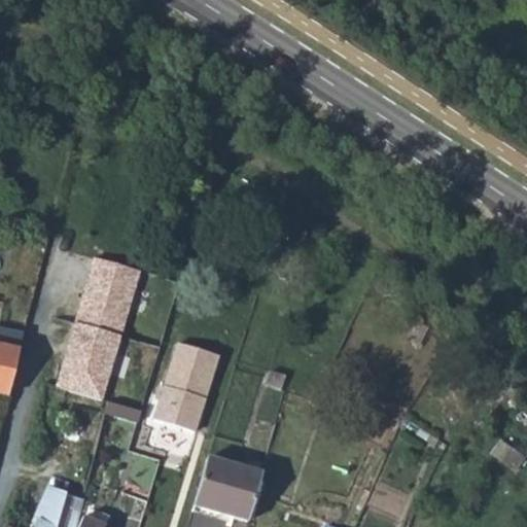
[(144,271),(95,256),(75,321),(125,336),(144,271)]
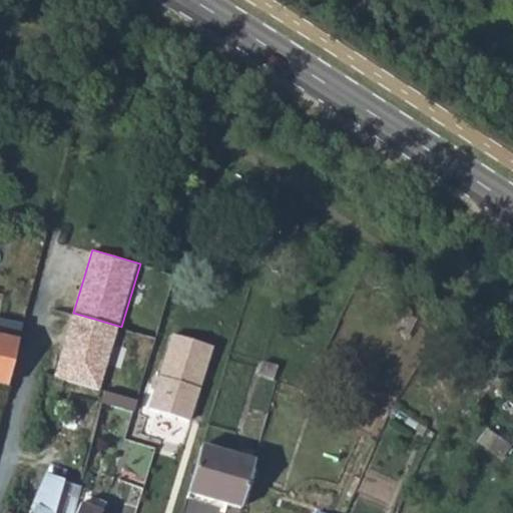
[(121,327),(73,313),(56,374),(102,389),(121,327)]
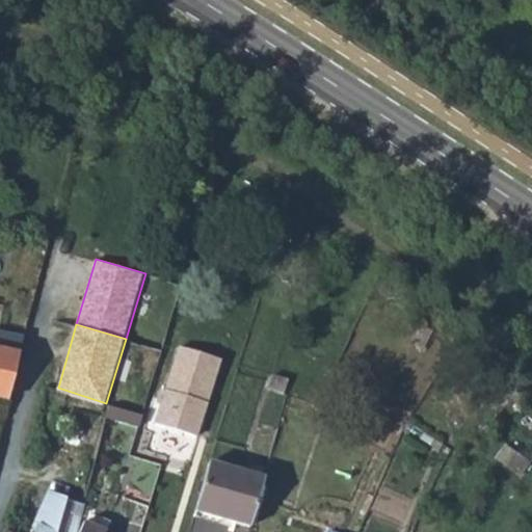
[(0,345),(16,349),(20,331),(0,325),(0,345)]
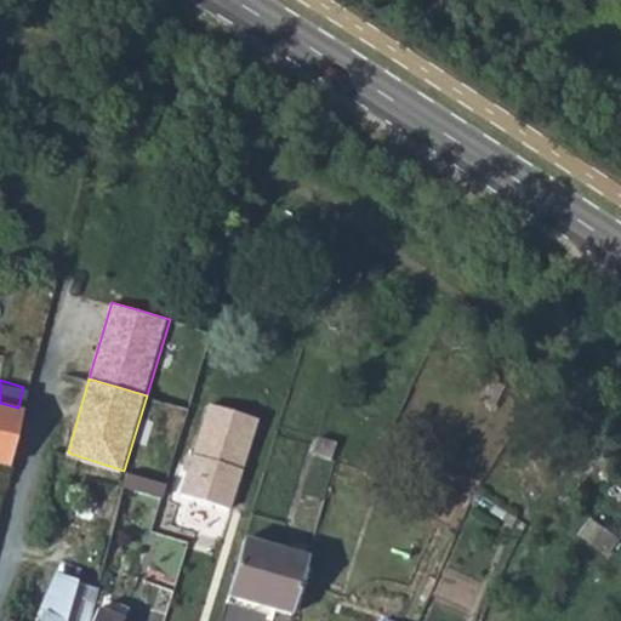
[(0,461),(6,463),(21,409),(18,408),(0,403),(0,461)]
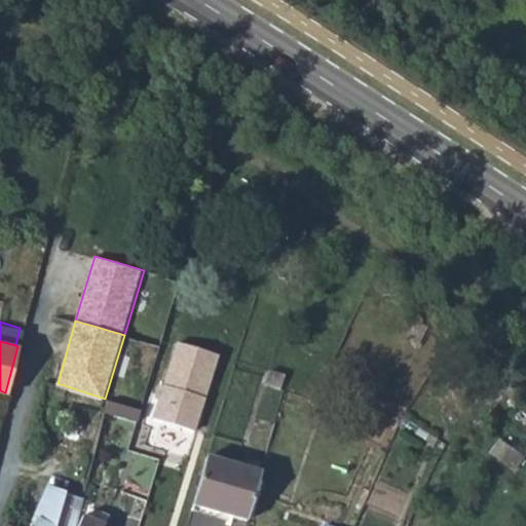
[(179,341),(156,417),(196,428),(218,352),(179,341)]
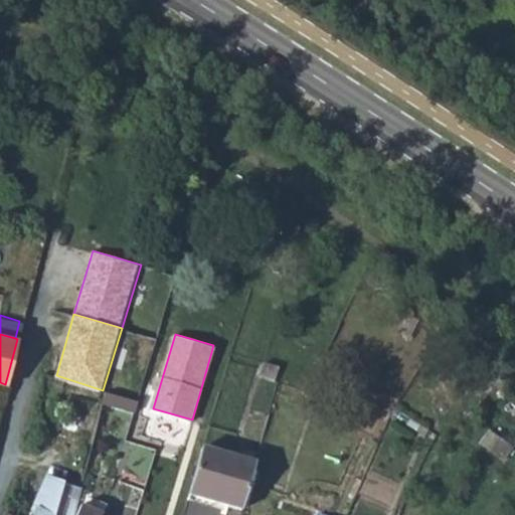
[(189,492),(240,509),(253,464),(203,448),(189,492)]
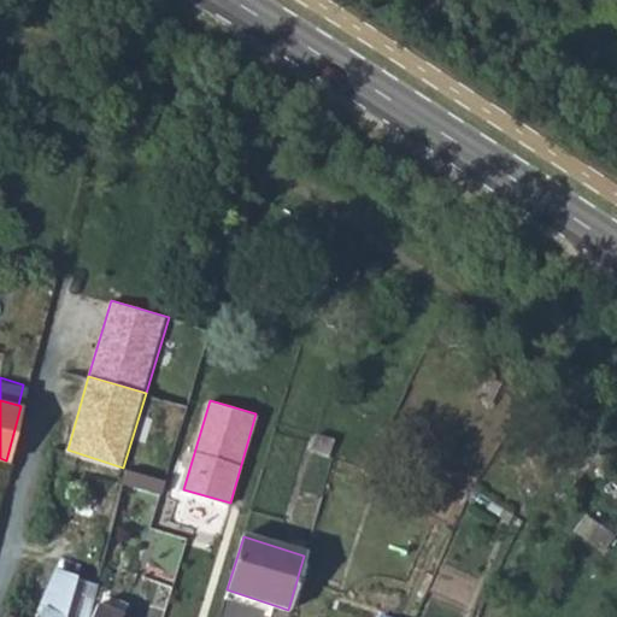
[(88,616),(92,605),(69,594),(50,585),(33,616),(88,616)]
